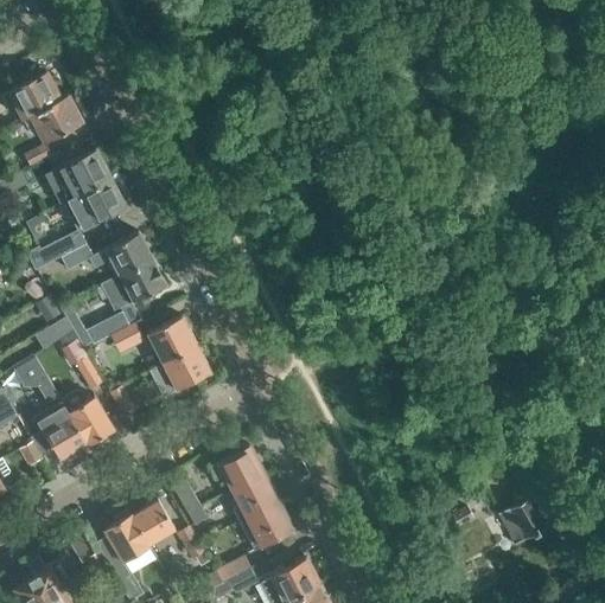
[(19,108),(25,119),(62,100),(48,72),(44,74),(42,69),(26,76),(29,82),(10,91),(11,94),(5,96),(4,98),(11,111),(13,111),(19,108)]
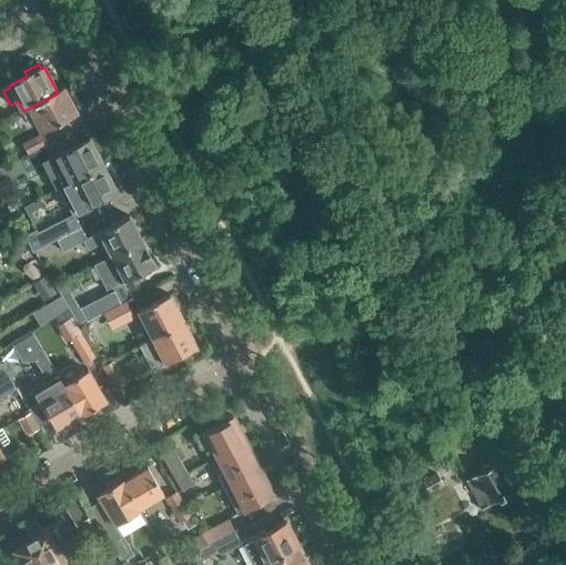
[(66,90),(58,93),(23,111),(31,127),(38,123),(43,133),(78,115),(66,90)]
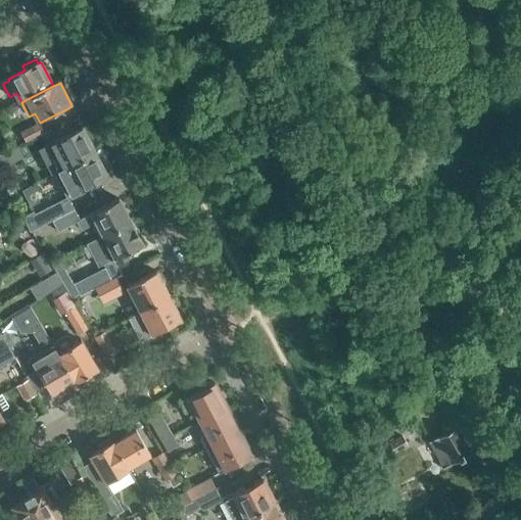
[(22,135),(28,144),(45,135),(41,126),(22,135)]
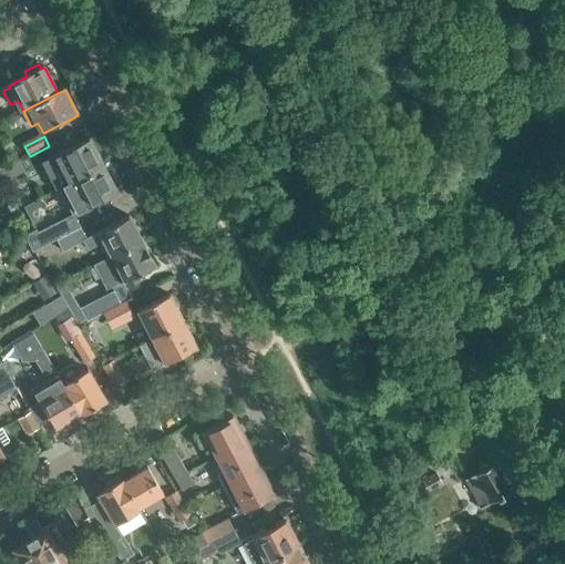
[(70,168),(76,182),(105,167),(96,151),(99,150),(94,141),(92,142),(91,140),(51,161),(57,171),(70,168)]
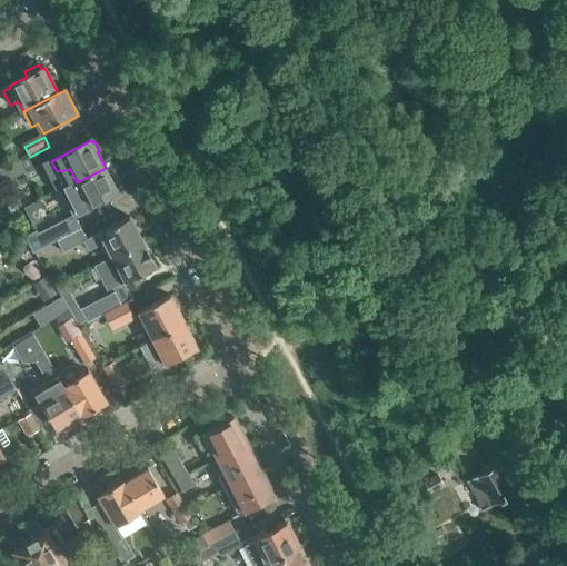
[(37,169),(30,157),(7,169),(12,181),(37,169)]
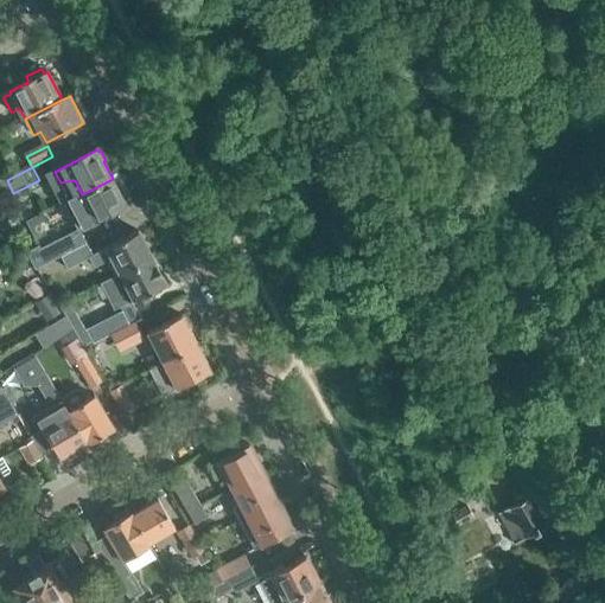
[(128,209),(127,206),(129,206),(122,193),(121,194),(113,179),(82,194),(74,199),(82,216),(78,218),(84,230),(128,209)]
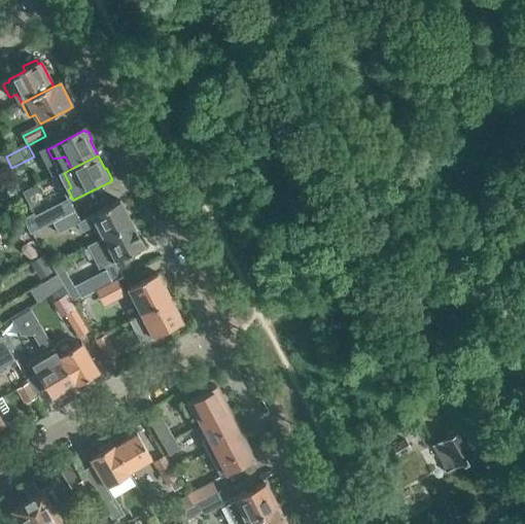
[(0,172),(11,168),(6,156),(0,159),(0,172)]
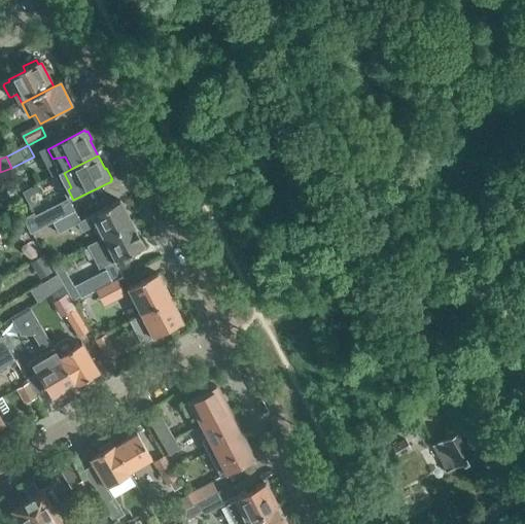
[(32,236),(55,224),(56,224),(77,214),(71,201),(37,218),(35,215),(24,221),(32,236)]
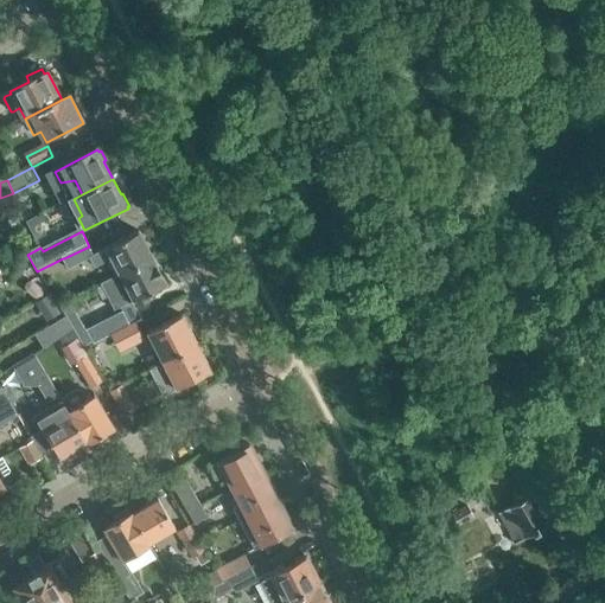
[(89,247),(64,258),(70,270),(91,260),(96,269),(109,262),(118,277),(154,260),(141,233),(95,257),(89,247)]
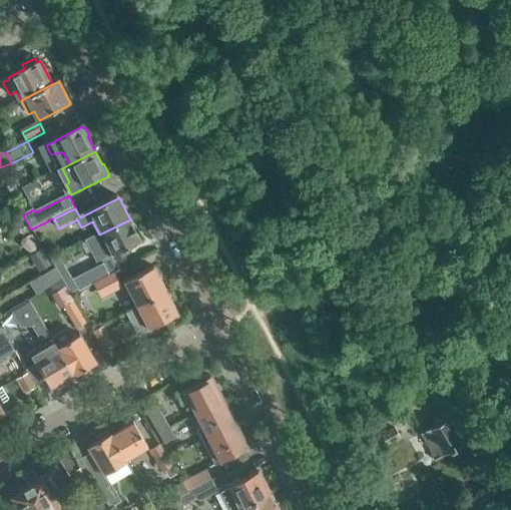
[(130,219),(99,234),(111,258),(114,256),(116,262),(129,255),(127,248),(141,241),(130,219)]
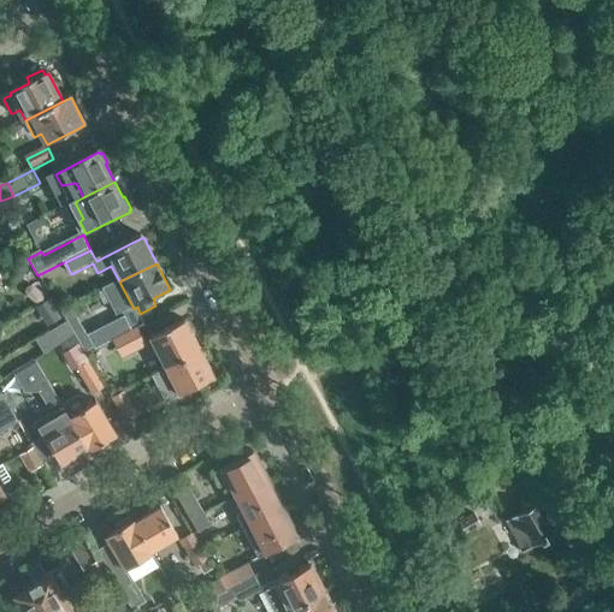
[(39,307),(48,325),(64,318),(54,299),(39,307)]
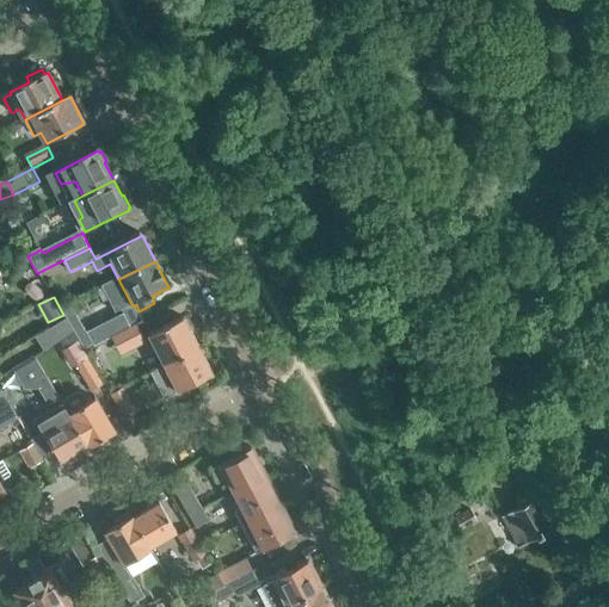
[(106,342),(120,335),(131,329),(124,316),(99,328),(106,342)]
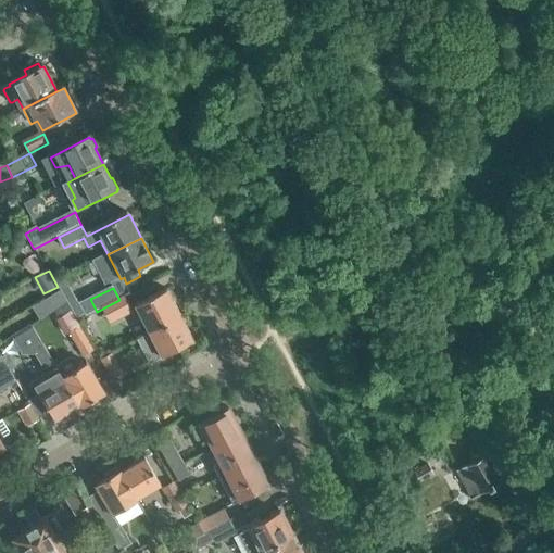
[(62,290),(34,305),(40,318),(68,303),(62,290)]
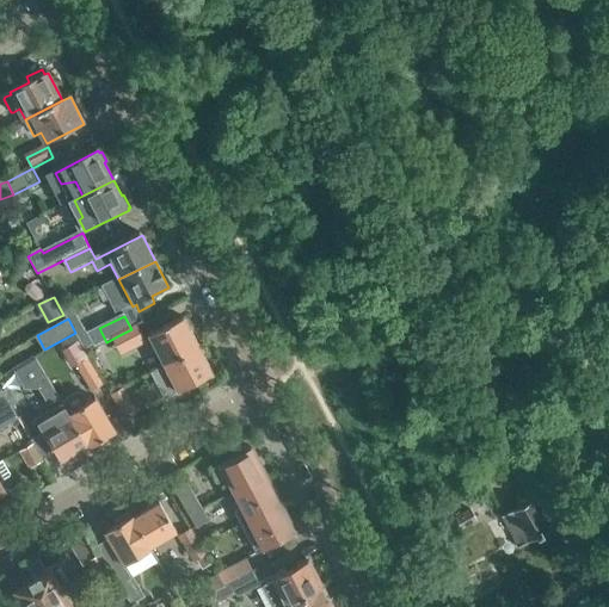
[(151,338),(165,365),(200,346),(185,319),(151,338)]
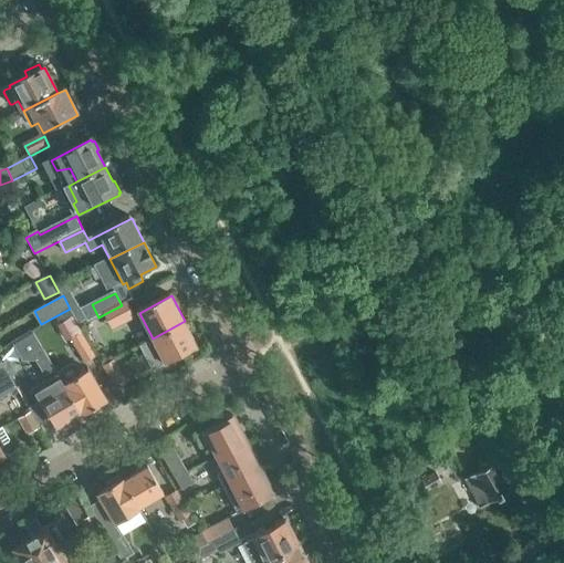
[(128,302),(122,305),(111,311),(118,326),(136,318),(128,302)]
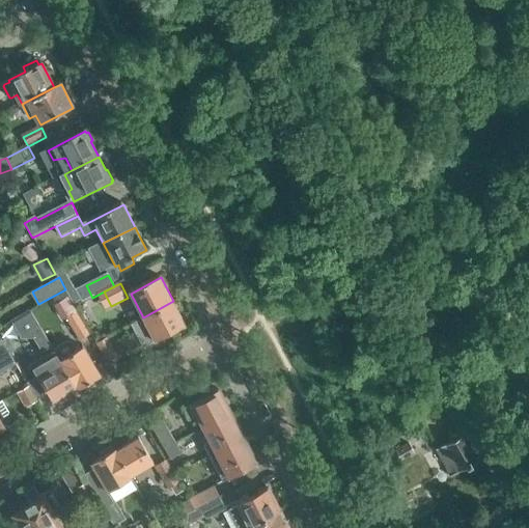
[(173,301),(143,317),(132,323),(144,348),(156,341),(186,326),(173,301)]
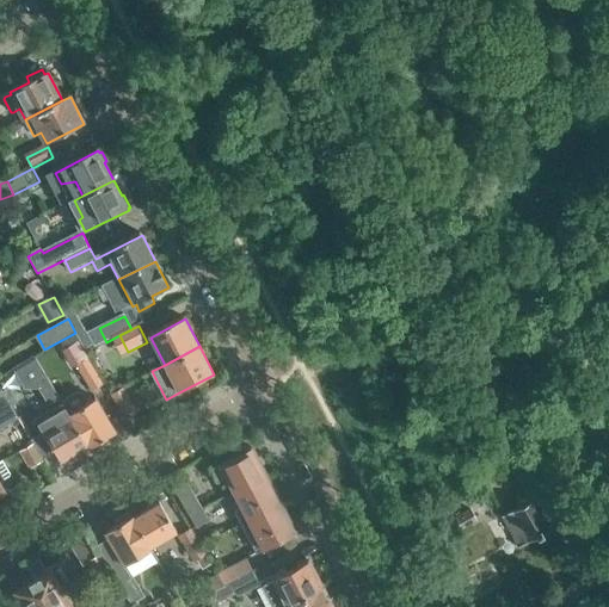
[(60,400),(61,398),(36,359),(16,372),(26,390),(40,390),(50,406),(60,400)]
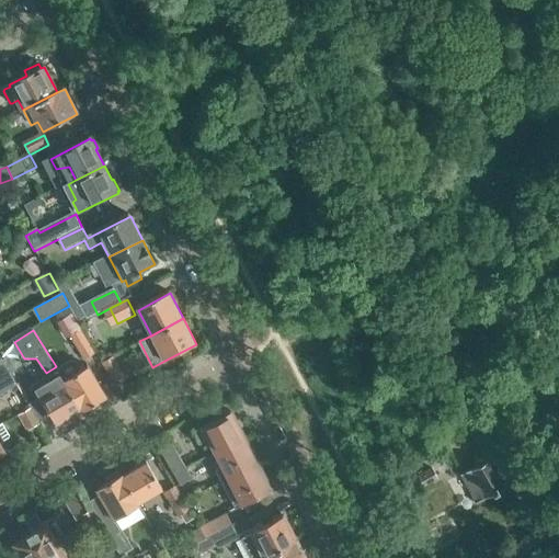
[(97,355),(82,332),(72,338),(87,362),(97,355)]
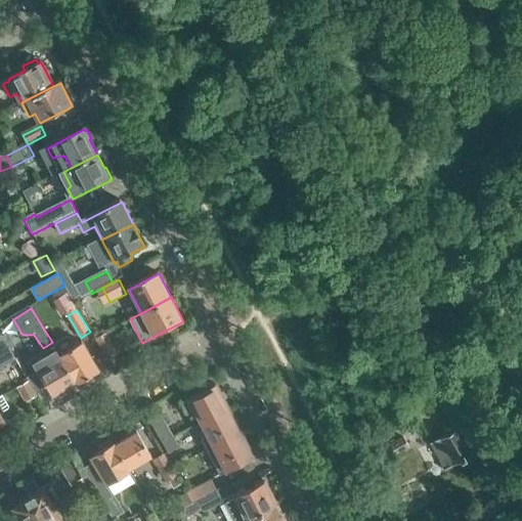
[(106,335),(97,340),(106,356),(116,350),(106,335)]
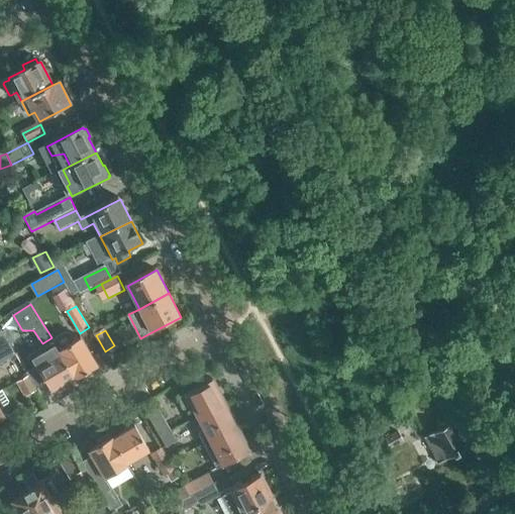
[(0,333),(0,349),(10,344),(12,342),(5,331),(3,332),(0,333)]
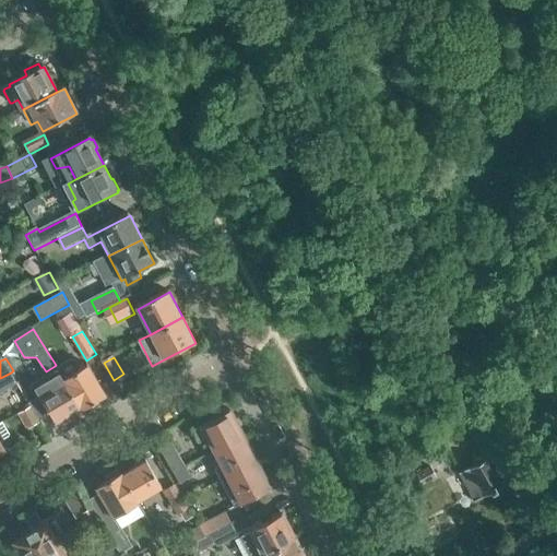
[(58,371),(81,410),(82,411),(107,397),(89,366),(81,370),(75,361),(73,362),(71,361),(60,367),(59,370),(58,371)]
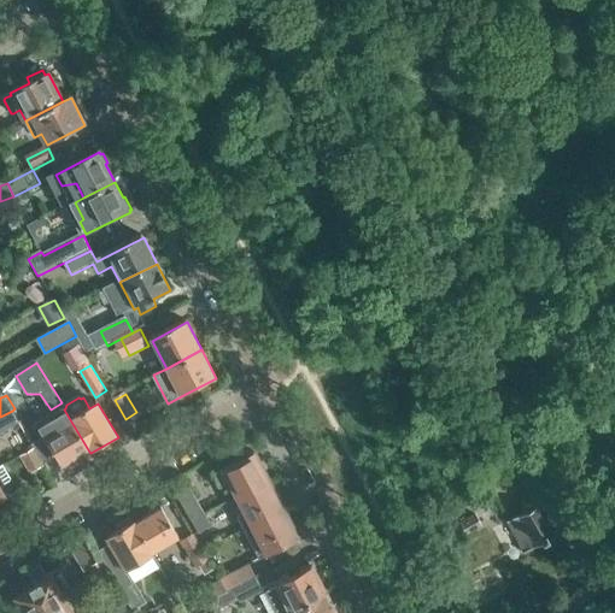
[(64,410),(37,424),(63,467),(89,452),(64,410)]
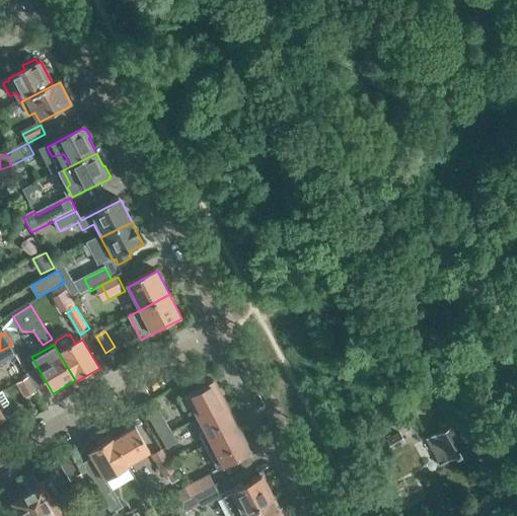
[(9,346),(0,351),(0,365),(15,357),(9,346)]
